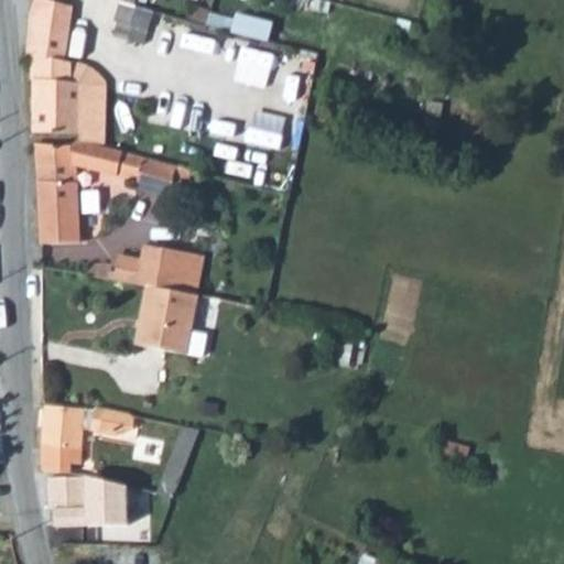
[(34,0),(30,18),(25,56),(31,56),(32,80),(33,80),(34,133),(82,134),(82,85),(69,84),(69,64),(61,62),(72,7),(45,0),(34,0)]
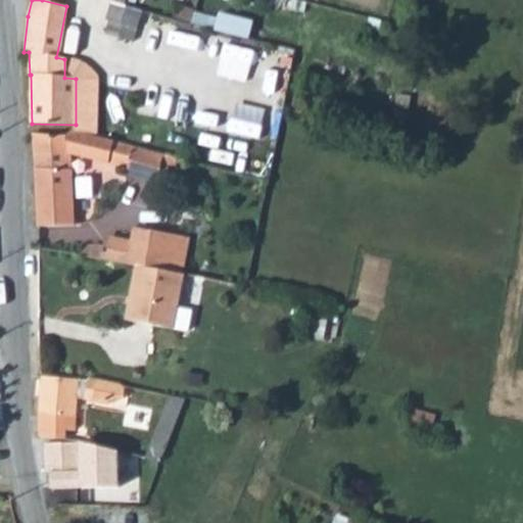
[(104,36),(132,43),(141,12),(125,6),(126,0),(111,0),(105,21),(109,24),(104,36)]
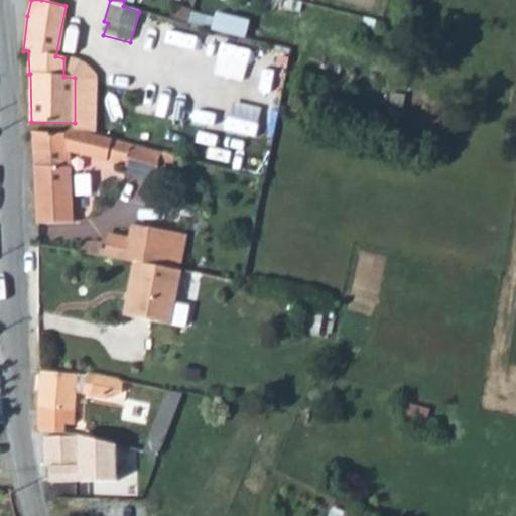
[(174,5),(169,19),(187,24),(191,10),(174,5)]
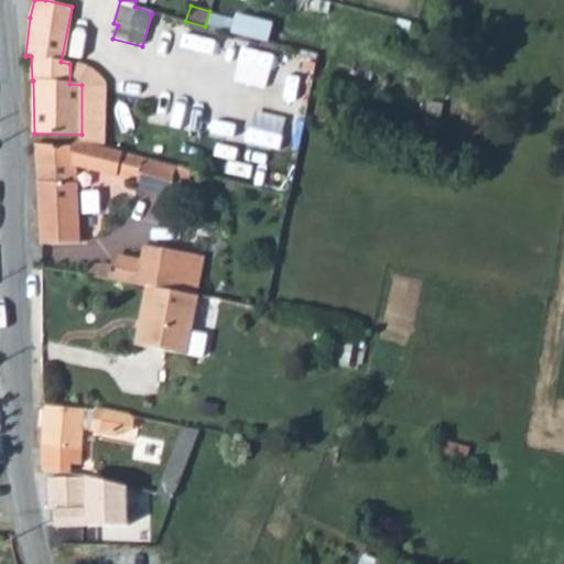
[(271,39),(275,21),(238,11),(234,29),(271,39)]
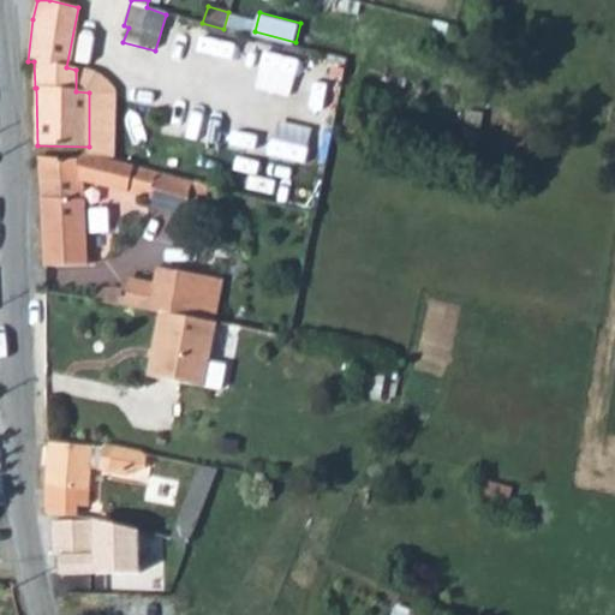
[(132,166),(84,155),(78,159),(39,160),(42,266),(88,266),(83,184),(127,193),(132,166)]
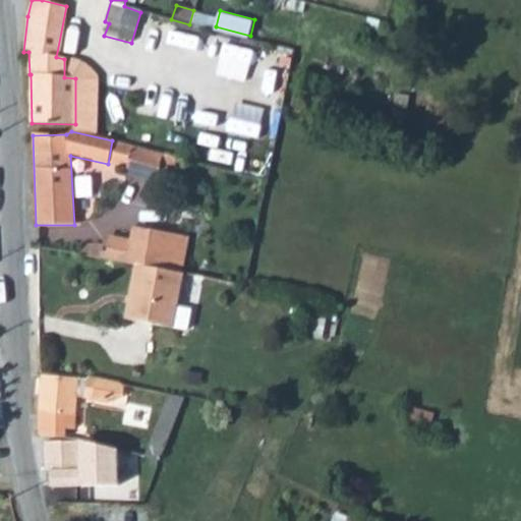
[(81,244),(79,255),(134,266),(180,275),(187,239),(131,233),(130,241),(110,238),(104,242),(103,245),(93,243),(92,246),(81,244)]
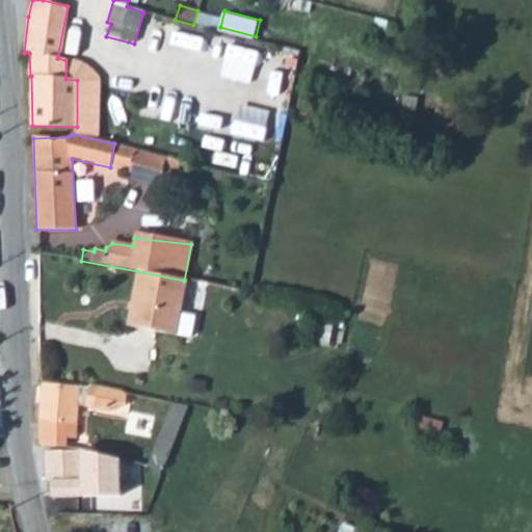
[(184,281),(137,271),(128,326),(188,338),(192,317),(177,314),(184,281)]
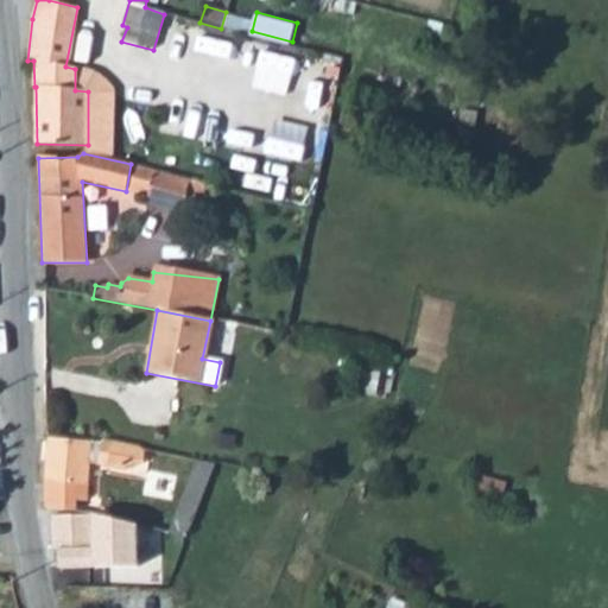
[(46,437),(44,482),(44,508),(76,512),(76,501),(86,499),(89,441),(46,437)]
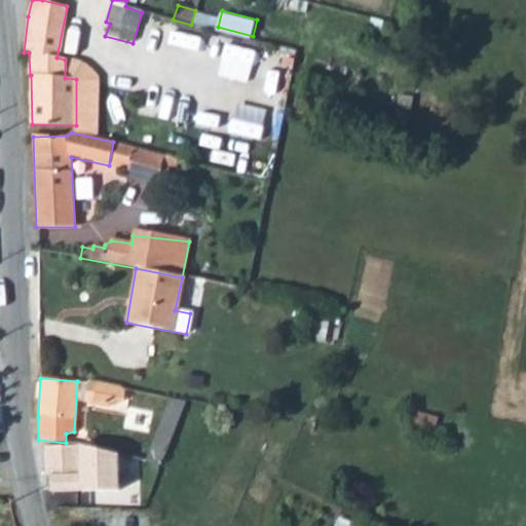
[(87,381),(87,382),(83,400),(109,407),(110,403),(115,404),(121,402),(123,397),(123,391),(120,388),(87,381)]
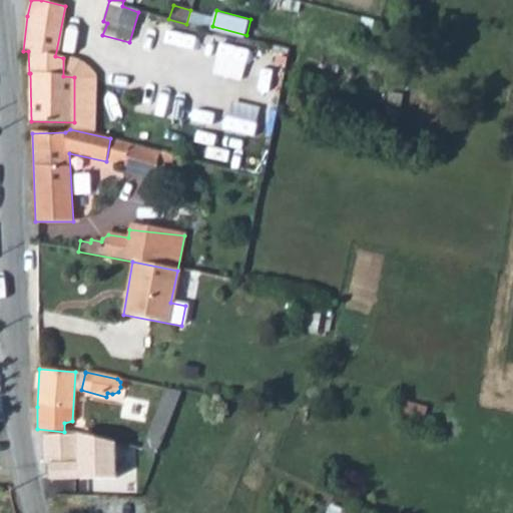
[(164,390),(141,449),(156,453),(178,393),(164,390)]
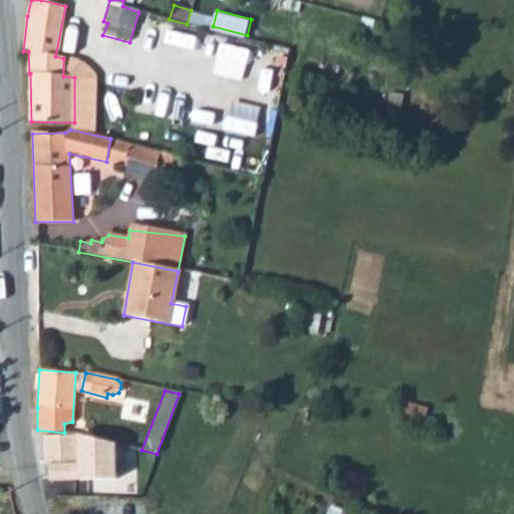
[(77,434),(43,437),(43,464),(79,463),(78,443),(77,434)]
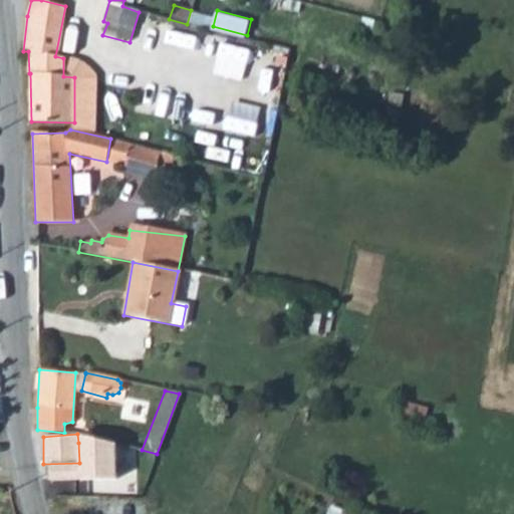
[(98,443),(78,443),(79,463),(100,462),(98,443)]
